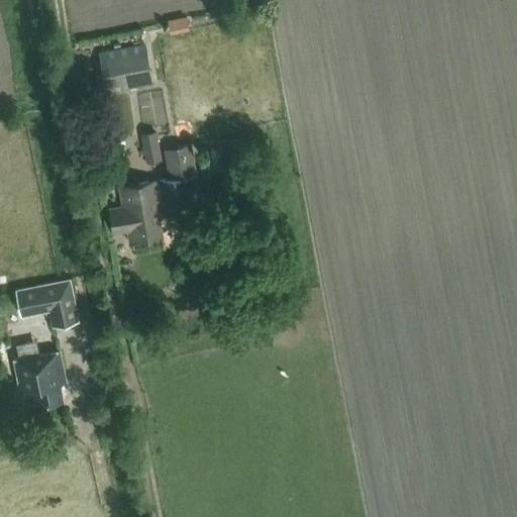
[(145,41),(99,50),(106,92),(153,83),(145,41)]
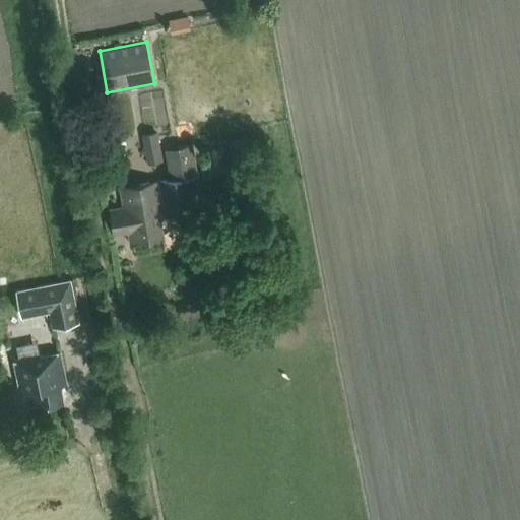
[(163,159),(157,132),(141,135),(147,164),(163,159)]
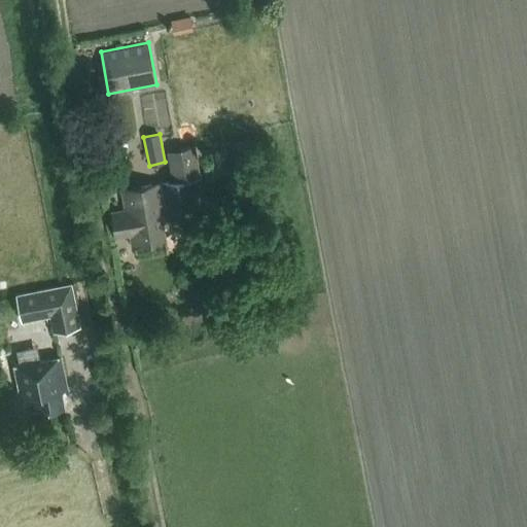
[(254,153),(252,140),(235,143),(236,156),(254,153)]
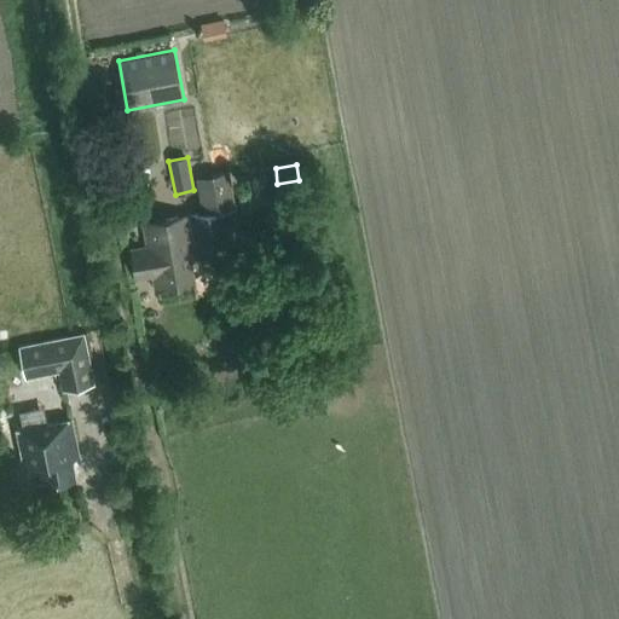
[(196,177),(203,214),(187,217),(187,218),(143,225),(146,244),(131,247),(136,278),(152,276),(155,288),(195,281),(189,249),(195,248),(197,259),(203,258),(206,270),(237,265),(226,209),(236,208),(230,171),(196,177)]
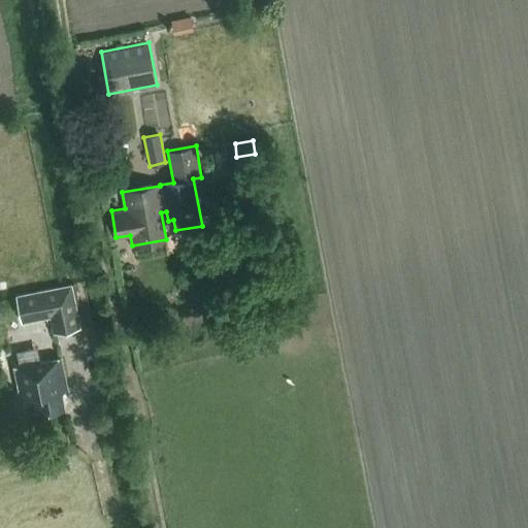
[(72,283),(17,293),(22,321),(50,316),(53,331),(80,326),(72,283)]
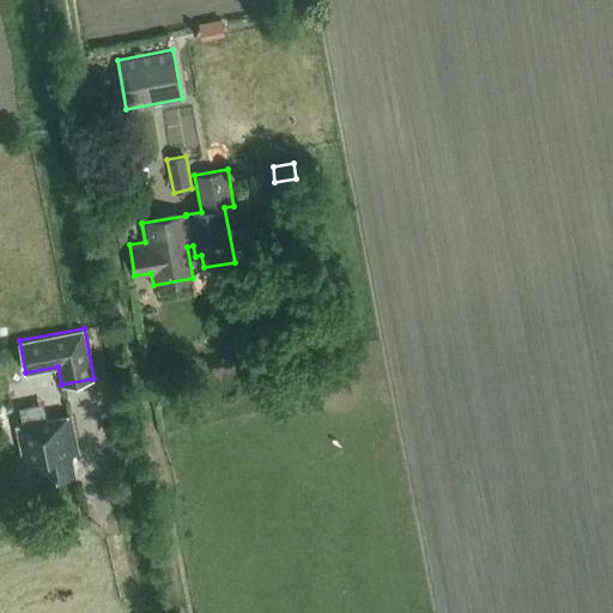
[(24,465),(37,461),(41,480),(76,473),(72,454),(78,453),(70,416),(47,420),(43,401),(19,406),(23,422),(14,424),(24,465)]
